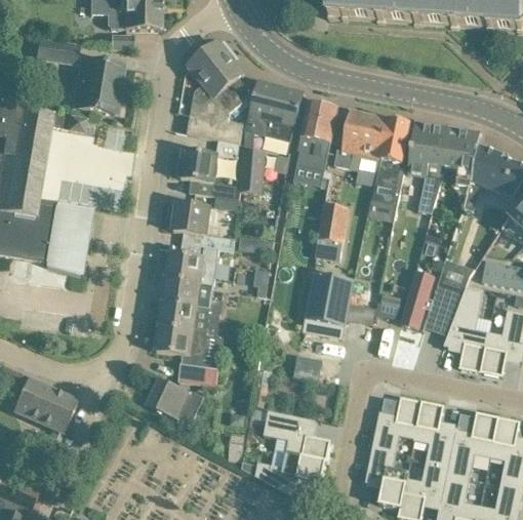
[(88,0),(89,14),(106,14),(106,26),(109,29),(123,29),(159,30),(159,0),(88,0)]
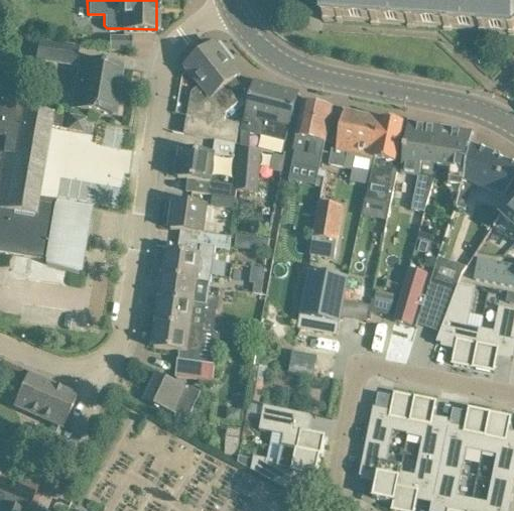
[(323,0),(322,17),(512,31),(513,29),(513,0),(323,0)]
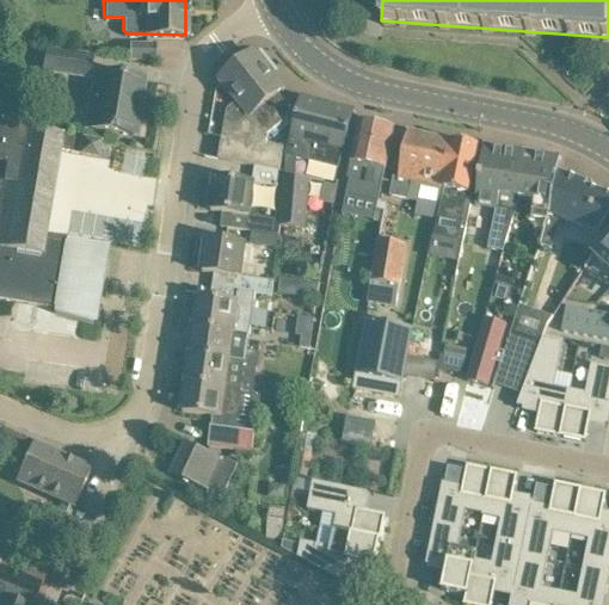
[(128,39),(128,57),(154,57),(154,39),(128,39)]
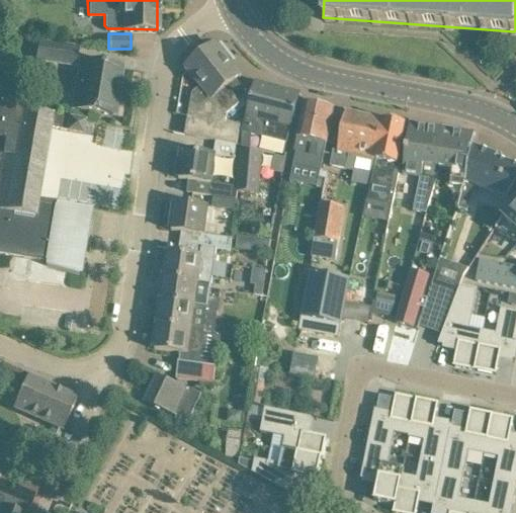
[(34,57),(73,63),(76,45),(37,37),(34,57)]
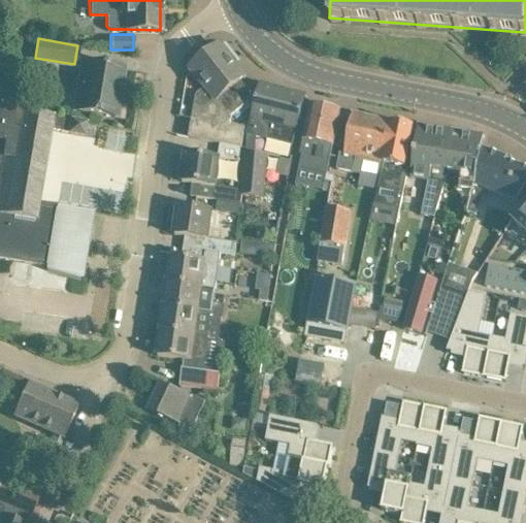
[(230,112),(252,95),(238,77),(244,73),(219,41),(189,65),(204,84),(195,92),(187,134),(240,143),(243,124),(228,121),(230,112)]
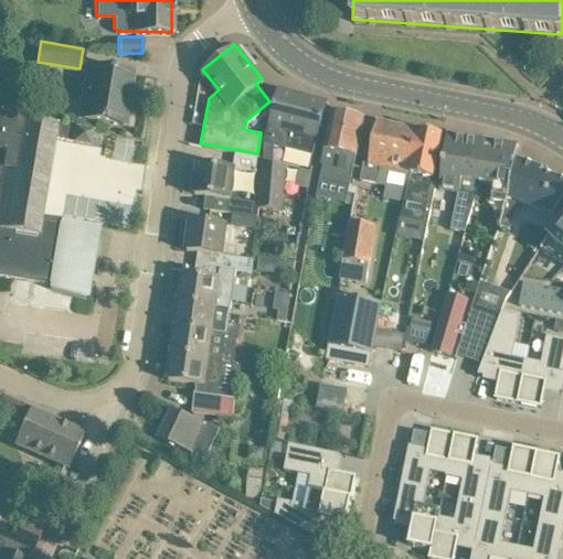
[(131,70),(110,66),(85,62),(76,115),(124,122),(127,99),(130,100),(133,86),(129,86),(131,70)]
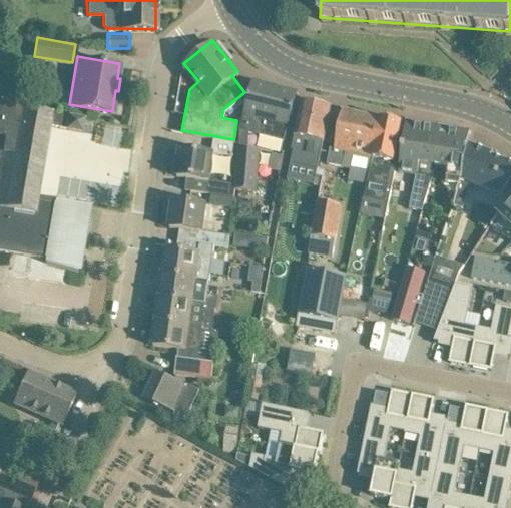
[(0,102),(4,103),(8,78),(0,76),(0,102)]
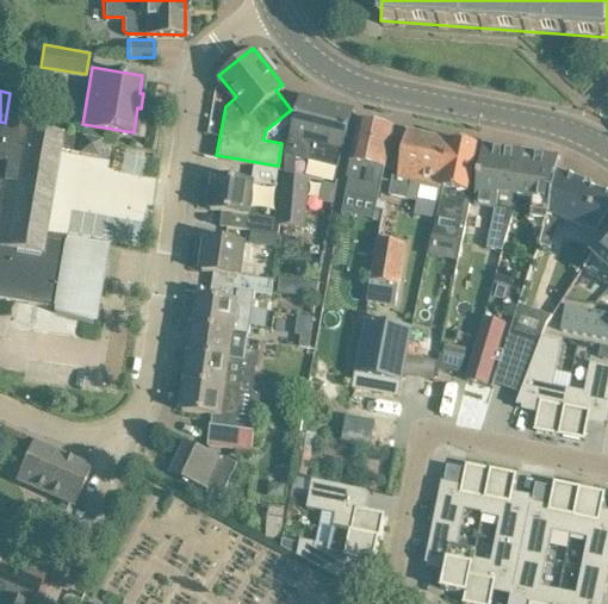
[(336,164),(352,106),(298,92),(283,151),(283,174),(281,188),(278,222),(302,223),(306,175),(295,174),(295,154),(309,157),(336,164)]
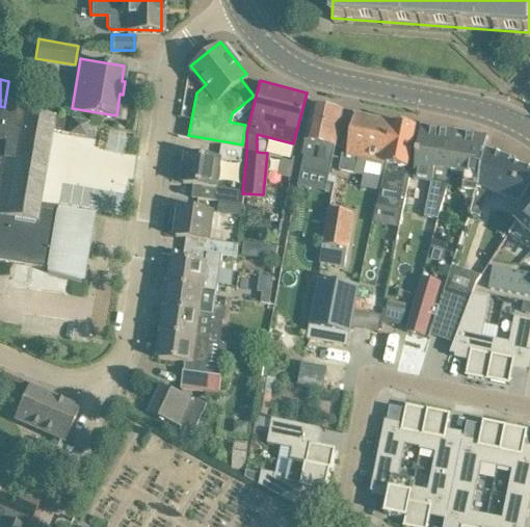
[(329,168),(341,109),(311,102),(303,138),(324,142),(319,166),(329,168)]
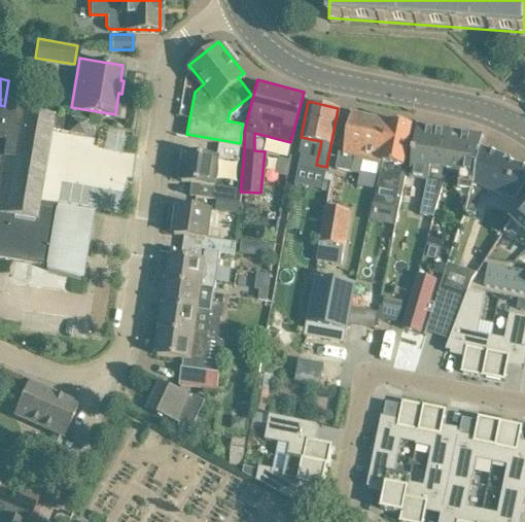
[(4,106),(0,105),(0,253),(45,262),(44,266),(78,276),(79,274),(77,274),(84,233),(75,232),(79,207),(56,203),(37,200),(49,125),(79,131),(81,119),(4,106)]
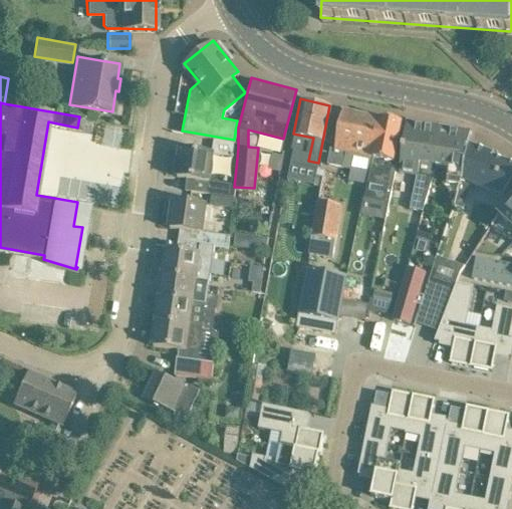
[(379,115),(371,113),(341,107),(333,147),(329,146),(326,162),(341,165),(365,169),(367,155),(372,156),(379,115)]
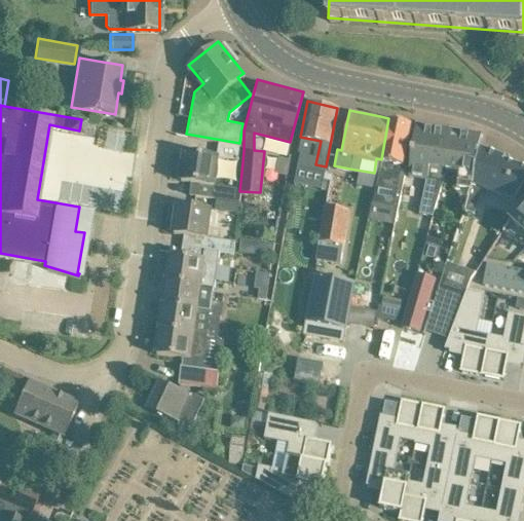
[(402,162),(410,122),(388,118),(381,159),(387,160),(379,201),(397,206),(400,191),(405,163),(402,162)]
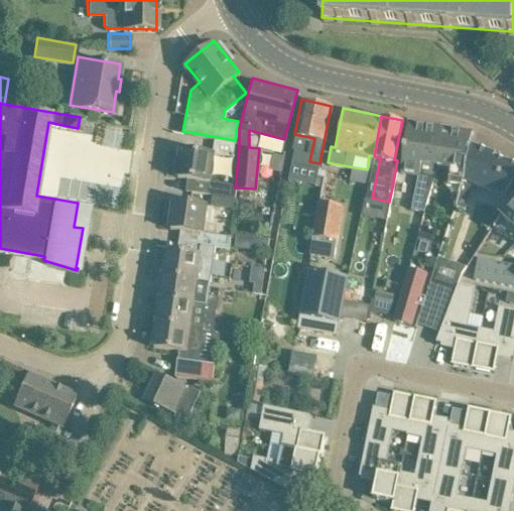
[(437,140),(440,123),(407,119),(399,171),(417,174),(415,189),(411,206),(425,209),(429,194),(435,174),(436,163),(437,155),(430,154),(433,140),(437,140)]
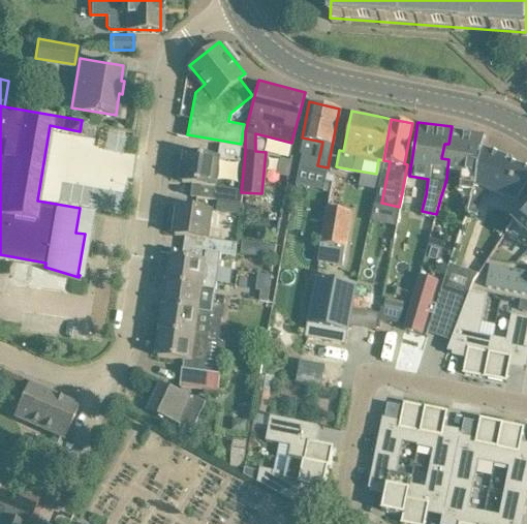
[(476,177),(481,145),(483,131),(452,126),(448,144),(444,144),(441,158),(448,159),(447,167),(462,170),(460,184),(456,188),(467,207),(476,177)]
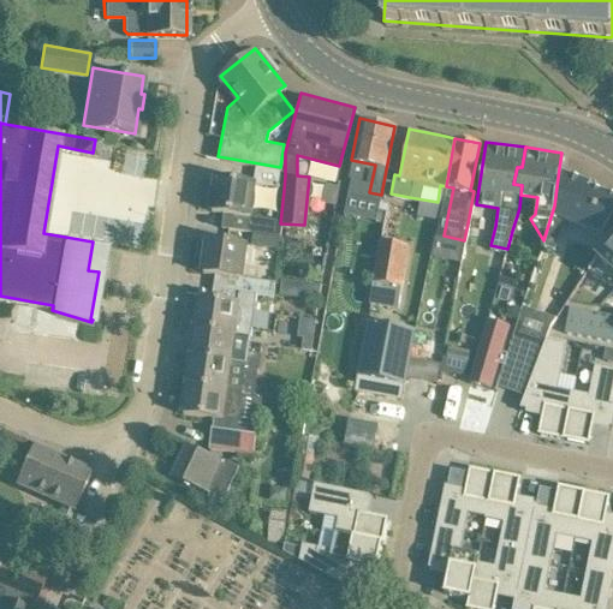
[(612,216),(612,191),(589,183),(590,179),(559,168),(554,206),(543,240),(553,244),(561,222),(570,207),(601,232),(612,216)]
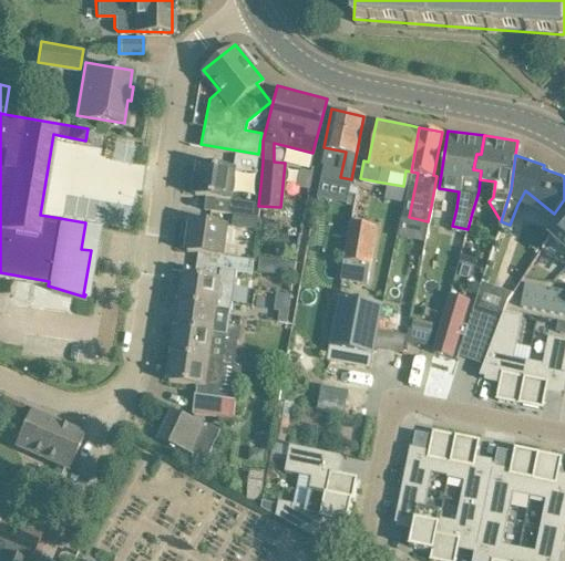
[(249,174),(247,198),(229,196),(233,167),(198,162),(194,191),(205,193),(203,207),(257,215),(258,206),(262,175),(249,174)]
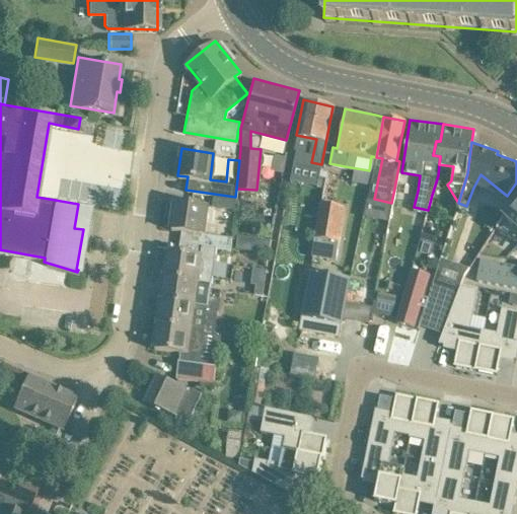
[(282,167),(284,154),(262,151),(260,164),(282,167)]
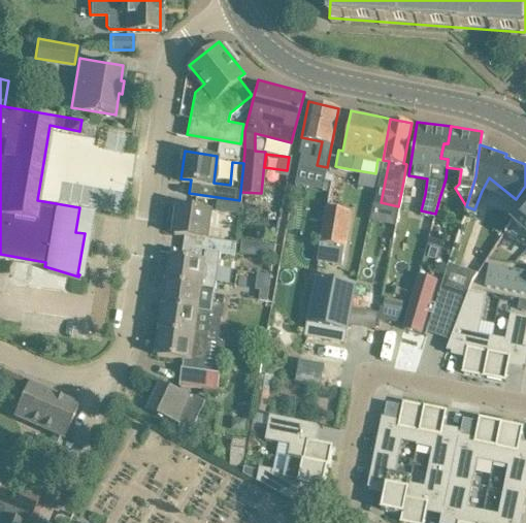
[(525,202),(512,219),(504,231),(525,242),(525,202)]
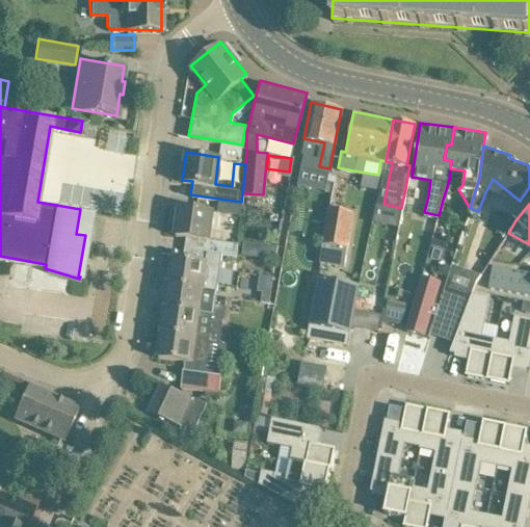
[(218,211),(211,210),(179,205),(175,233),(185,235),(183,246),(220,252),(234,254),(236,241),(208,237),(210,221),(216,222),(218,211)]
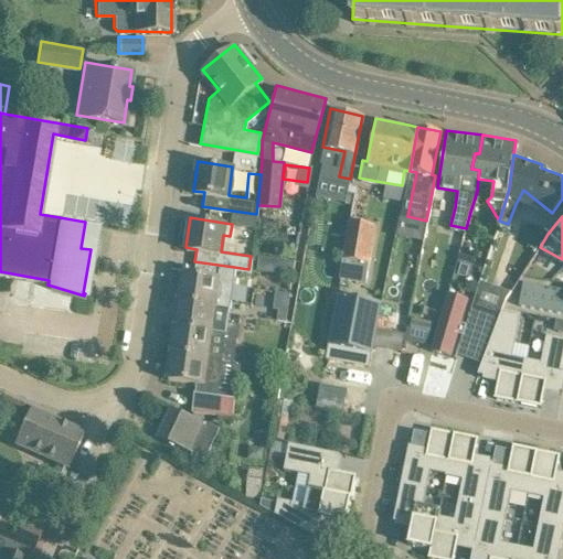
[(374,223),(358,219),(348,217),(341,255),(367,260),(374,223)]
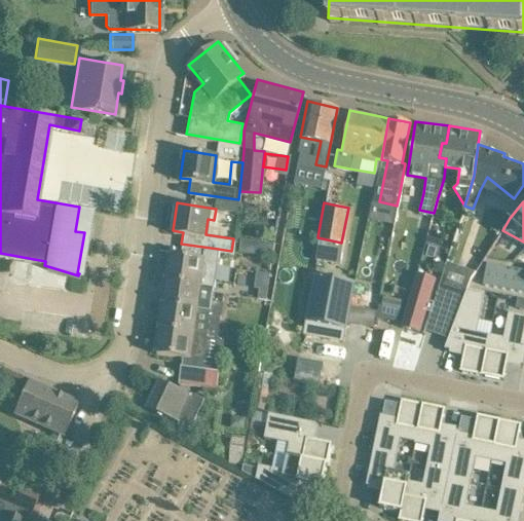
[(259,251),(261,239),(240,235),(238,247),(259,251)]
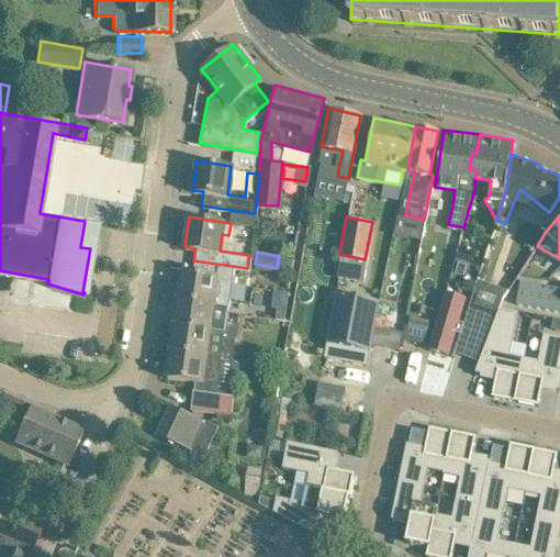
[(232,278),(233,266),(193,260),(192,273),(181,270),(177,298),(227,304),(230,298),(232,278)]
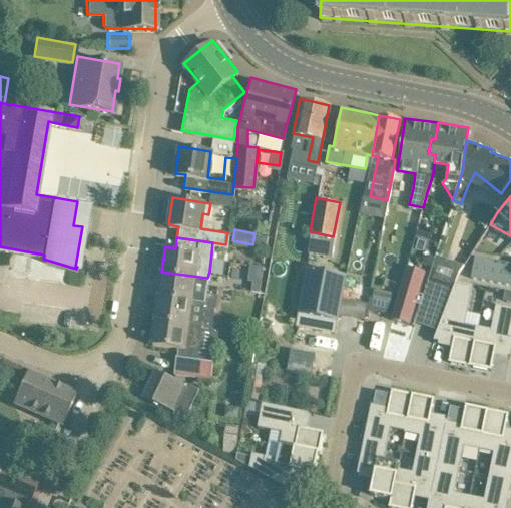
[(413,320),(412,323),(415,316),(437,324),(435,329),(436,329),(436,328),(438,324),(454,282),(457,273),(463,263),(452,259),(446,257),(434,252),(422,292),(419,302),(414,316),(413,320)]
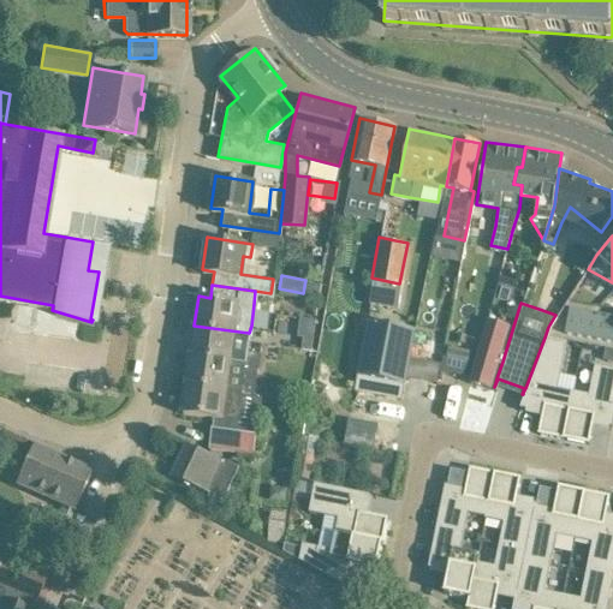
[(612,312),(569,304),(564,329),(612,338),(612,312)]
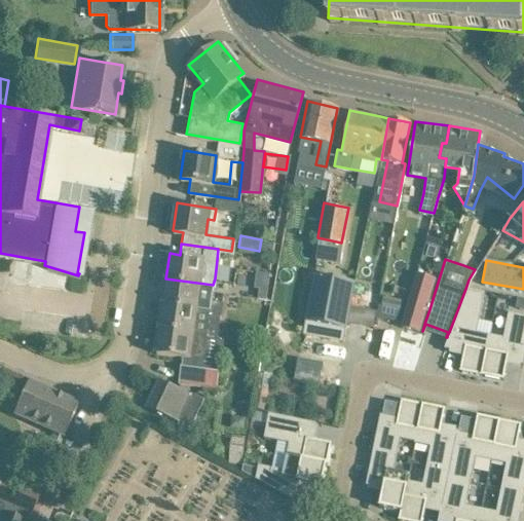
[(264,294),(269,271),(258,268),(253,292),(264,294)]
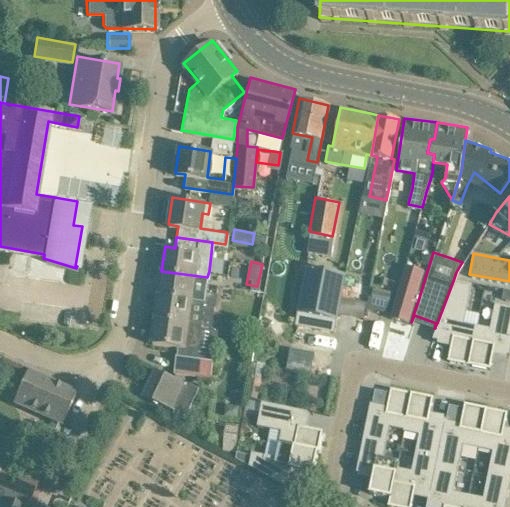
[(416,290),(423,269),(405,264),(390,316),(407,321),(413,300),(418,301),(421,291),(416,290)]
